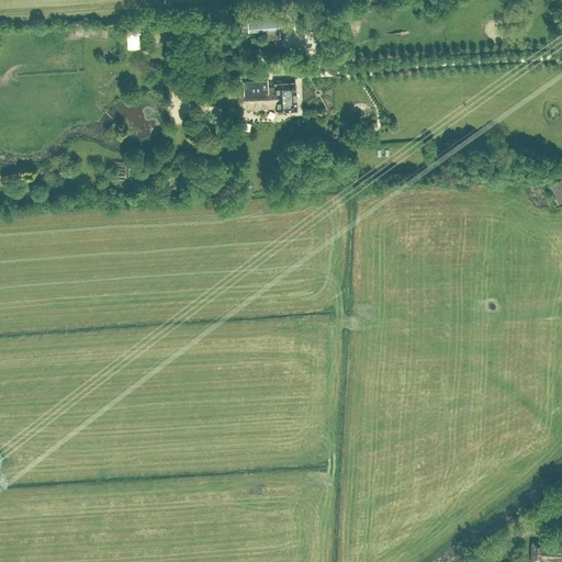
[(328,12),(329,22),(343,21),(343,11),(328,12)]
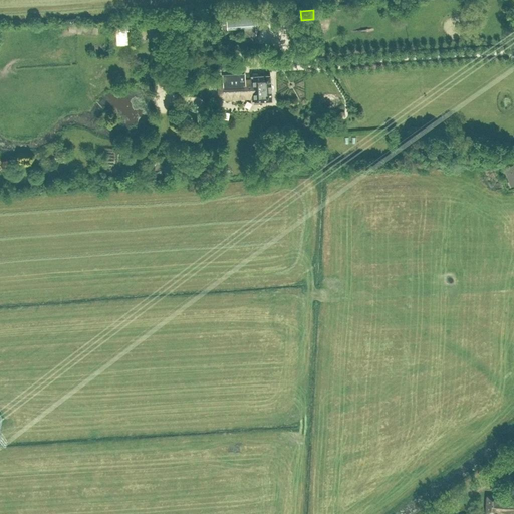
[(226,16),(223,16),(224,27),(226,27),(227,29),(257,27),(256,12),(225,15),(226,16)]
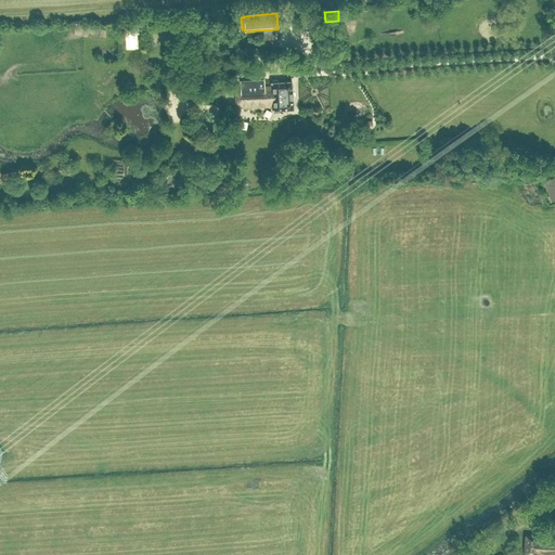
[(291,81),(270,82),(271,86),(253,88),(253,87),(241,88),(243,108),(271,106),(271,110),(293,108),(291,81)]
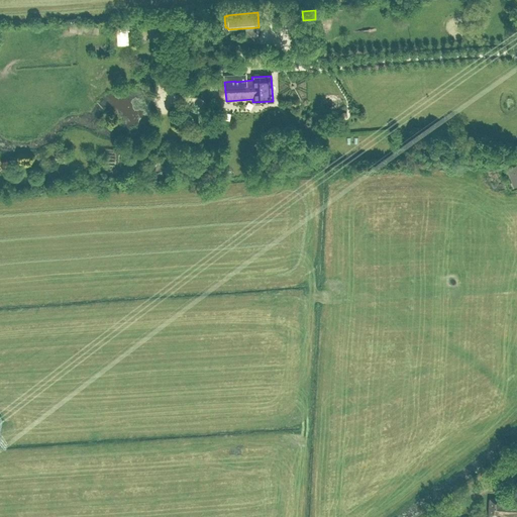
[(218,111),(217,119),(229,121),(230,113),(218,111)]
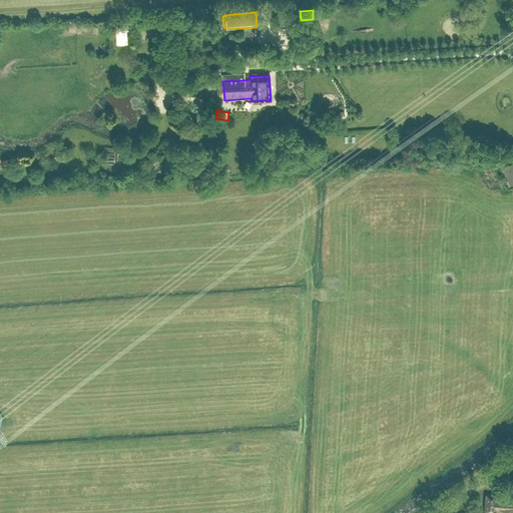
[(509,184),(512,183),(512,161),(503,165),(509,184)]
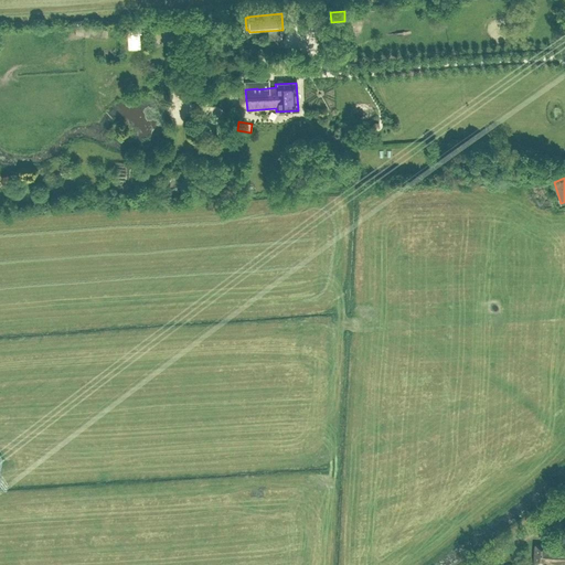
[(564,564),(564,547),(552,546),(552,548),(546,548),(546,545),(535,545),(534,563),(545,564),(547,564),(564,564)]
